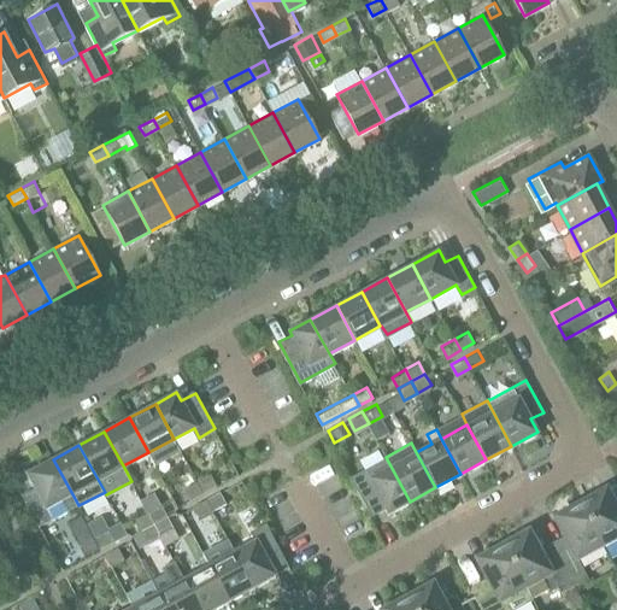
[(410,502),(386,457),(350,476),(370,512),(383,504),(388,512),(410,502)]
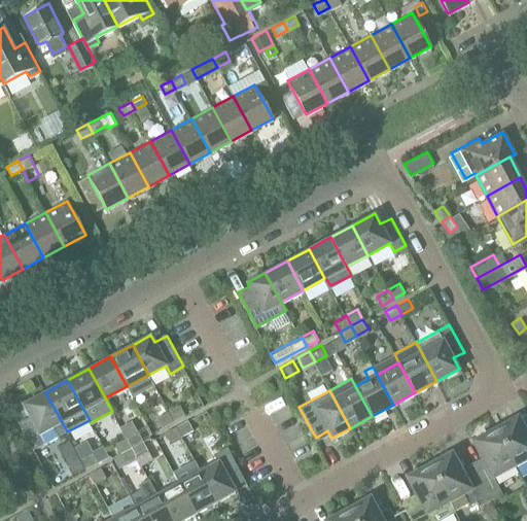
[(66,429),(45,392),(23,404),(29,415),(19,421),(33,448),(58,435),(66,429)]
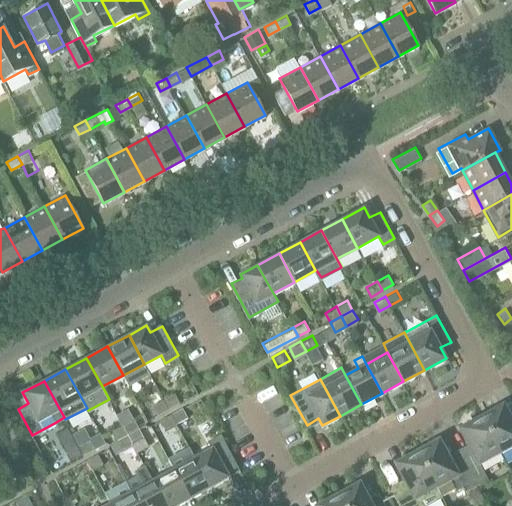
[(174,391),(163,397),(168,407),(179,401),(174,391)]
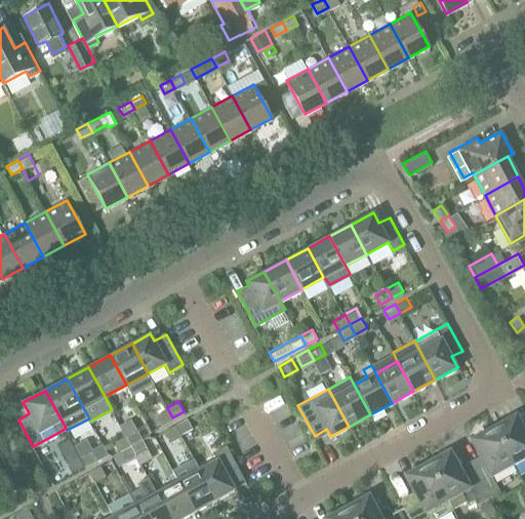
[(172,417),(167,407),(156,413),(161,424),(172,417)]
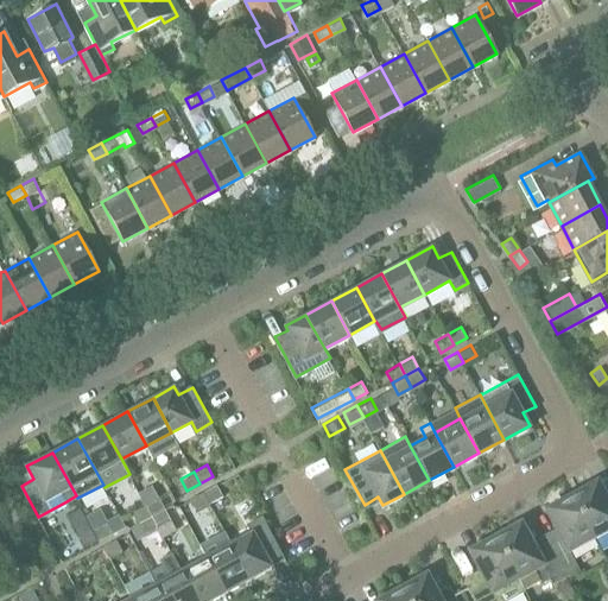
[(571,488),(569,489),(595,536),(607,529),(607,499),(597,480),(584,487),(575,487),(571,488)]
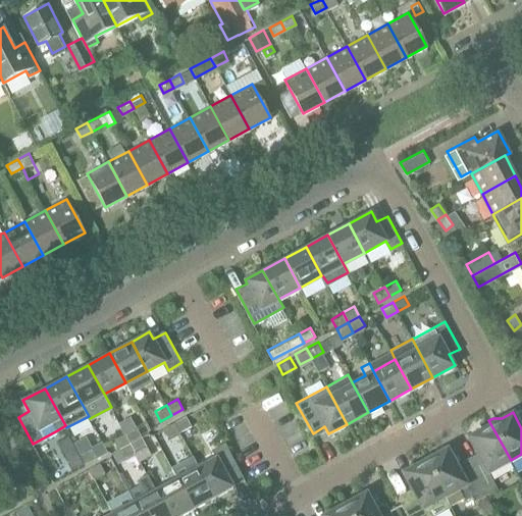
[(186,414),(174,420),(179,429),(181,428),(184,433),(194,428),(186,414)]
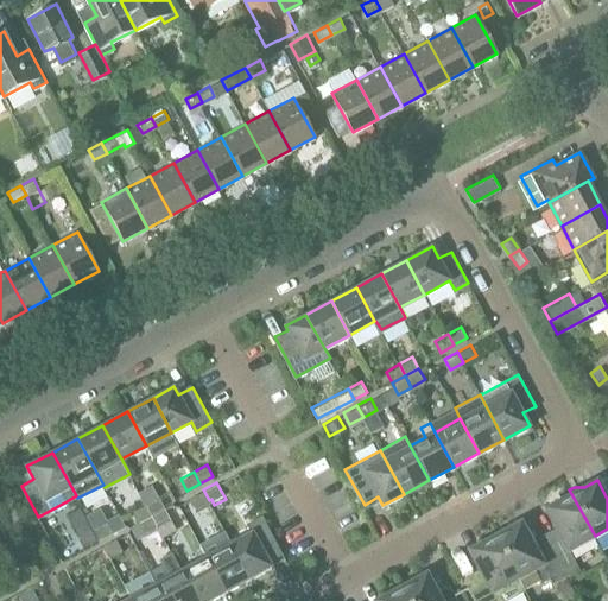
[(209,500),(203,489),(190,497),(196,508),(209,500)]
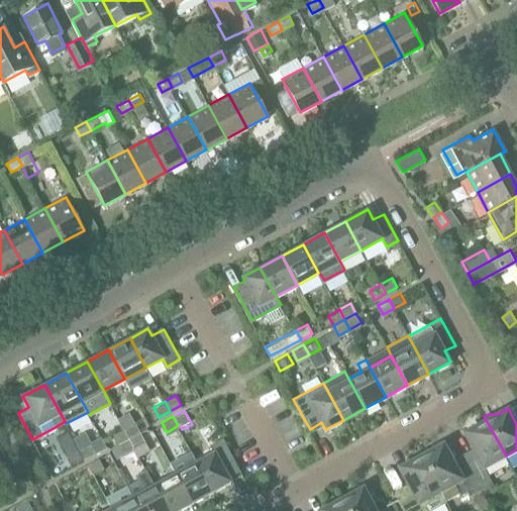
[(506,455),(484,416),(483,417),(480,419),(476,426),(464,432),(477,454),(466,461),(481,489),(493,482),(485,468),(506,455)]
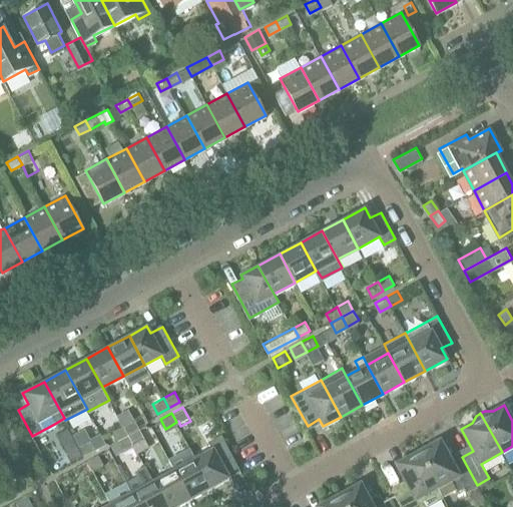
[(133,417),(122,424),(128,434),(139,428),(133,417)]
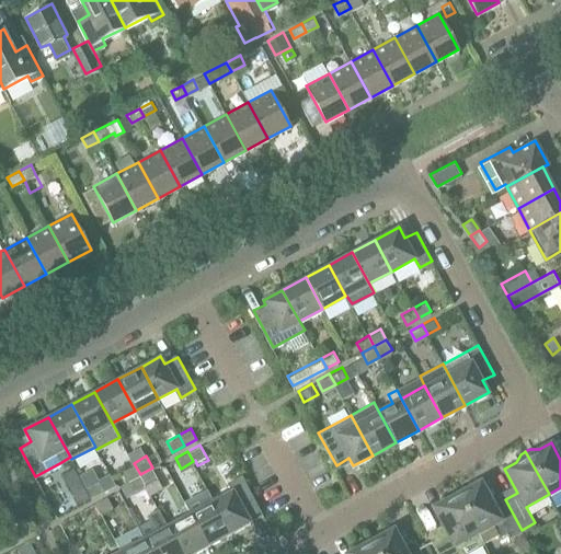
[(140,474),(134,463),(122,470),(127,481),(140,474)]
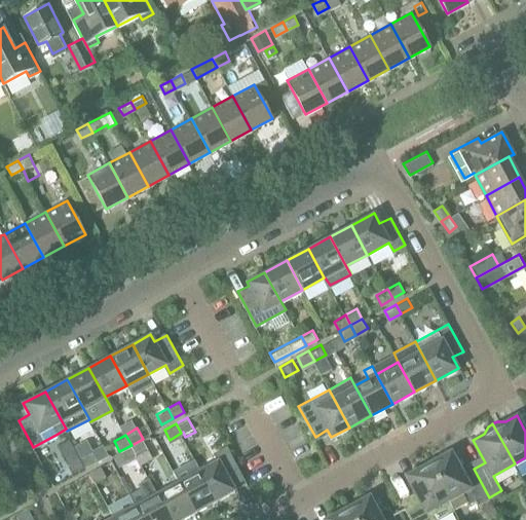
[(141,458),(150,453),(143,439),(132,445),(136,454),(138,453),(141,458)]
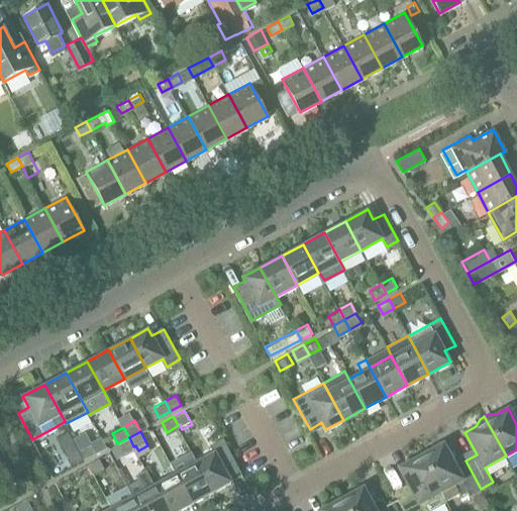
[(79,446),(85,456),(106,445),(101,434),(79,446)]
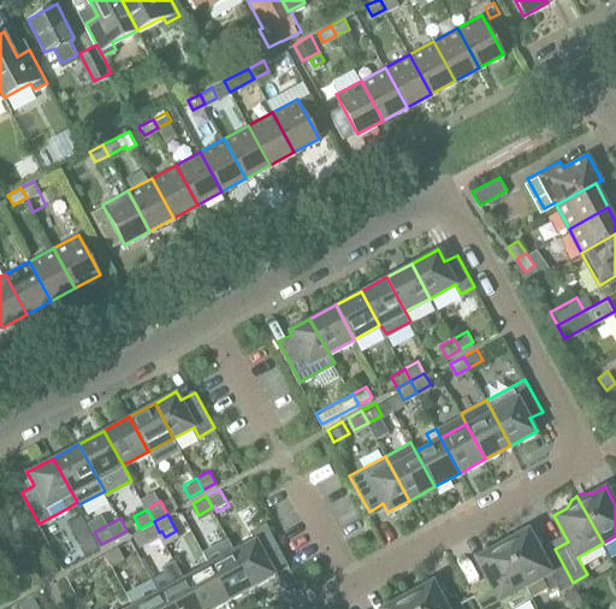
[(154,521),(140,528),(146,539),(159,532),(154,521)]
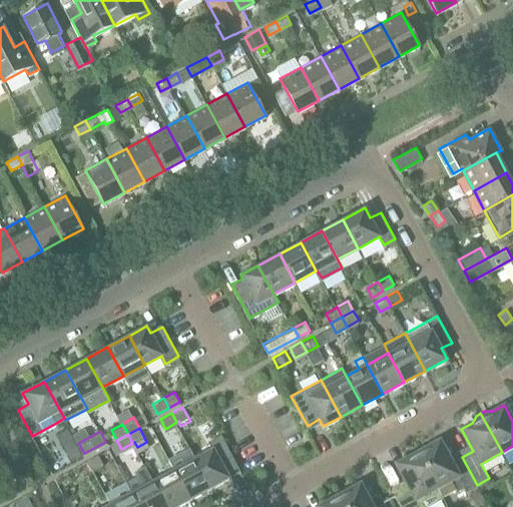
[(195,458),(211,487),(229,477),(225,470),(236,464),(220,434),(207,441),(211,449),(195,458)]
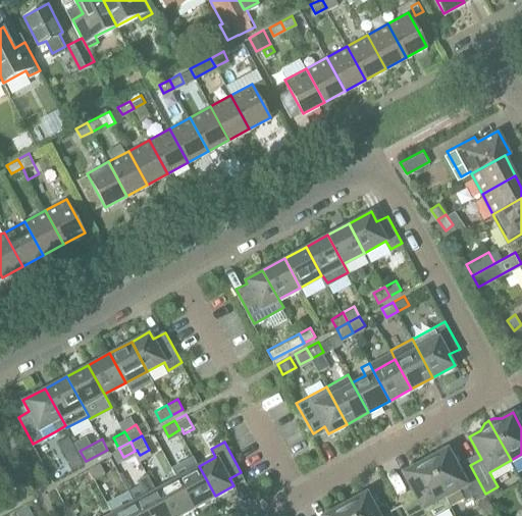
[(485,494),(470,465),(460,470),(448,448),(436,454),(428,454),(424,455),(423,456),(445,496),(459,488),(464,500),(472,495),(474,500),(485,494)]
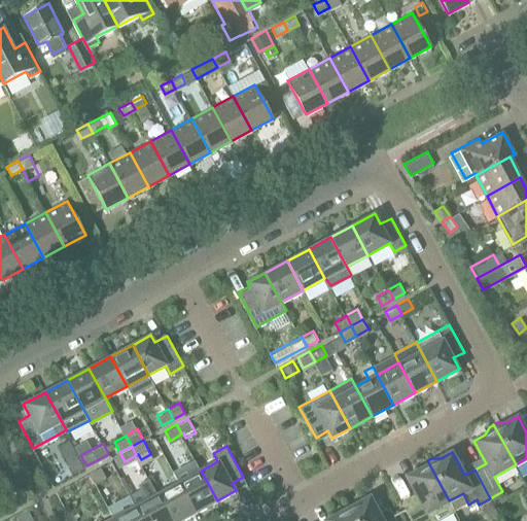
[(84,463),(80,455),(68,462),(72,471),(84,463)]
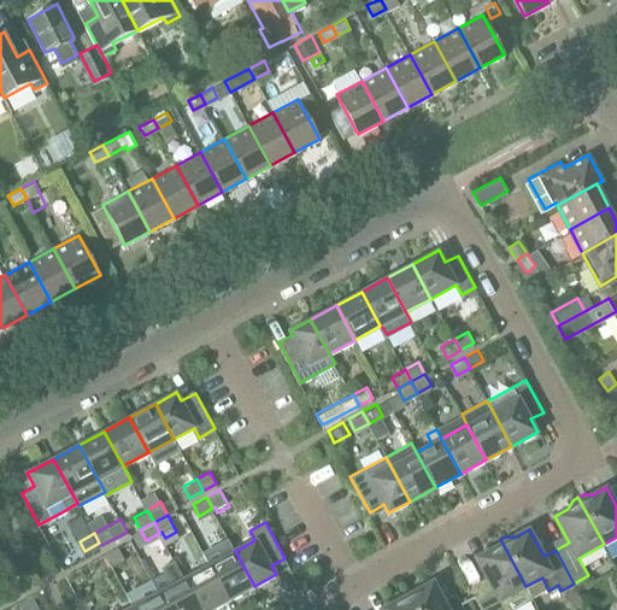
[(510,609),(533,598),(526,586),(500,539),(498,540),(495,543),(491,551),(476,558),(491,585),(479,592),(488,609),(510,609)]
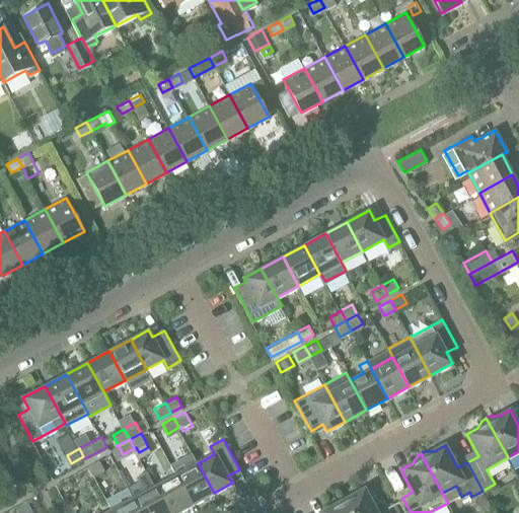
[(190,467),(176,474),(193,504),(214,493),(198,463),(194,455),(184,460),(190,467)]
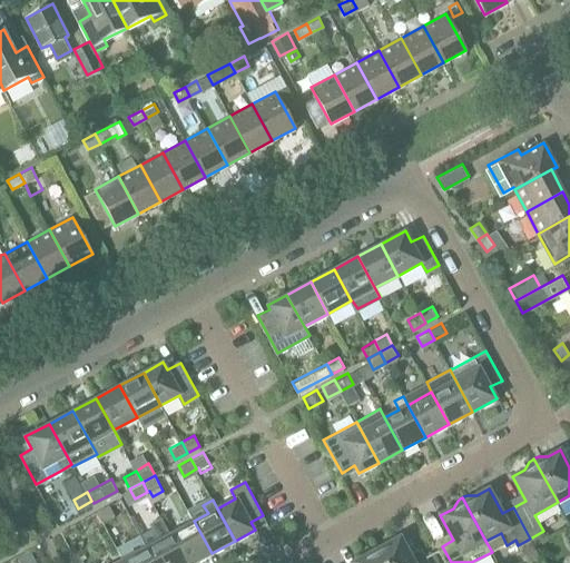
[(115,513),(109,503),(97,509),(102,520),(115,513)]
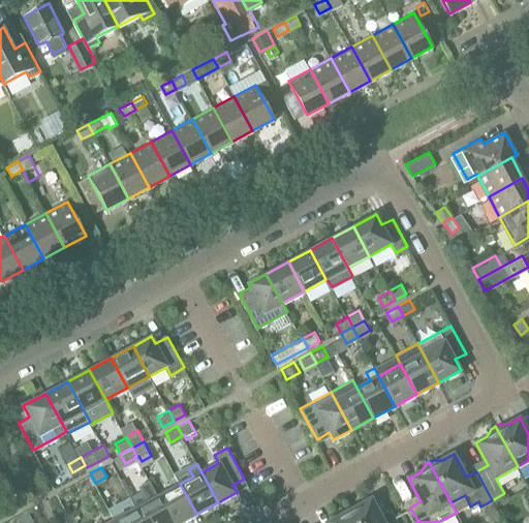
[(141,486),(149,501),(136,508),(144,522),(173,522),(158,496),(150,481),(141,486)]
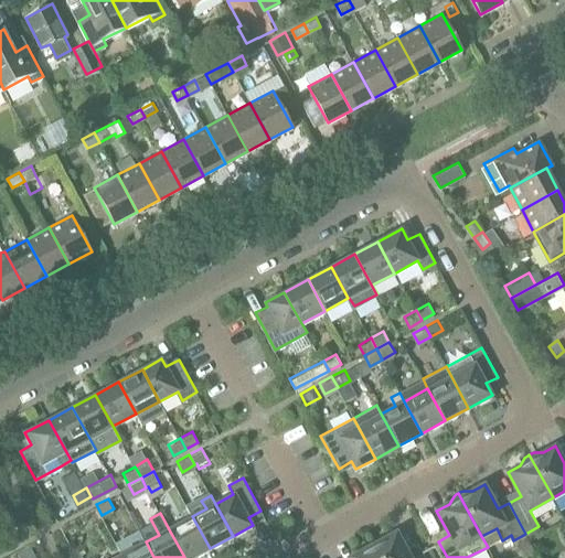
[(191,557),(210,548),(192,516),(169,529),(184,557),(191,557)]
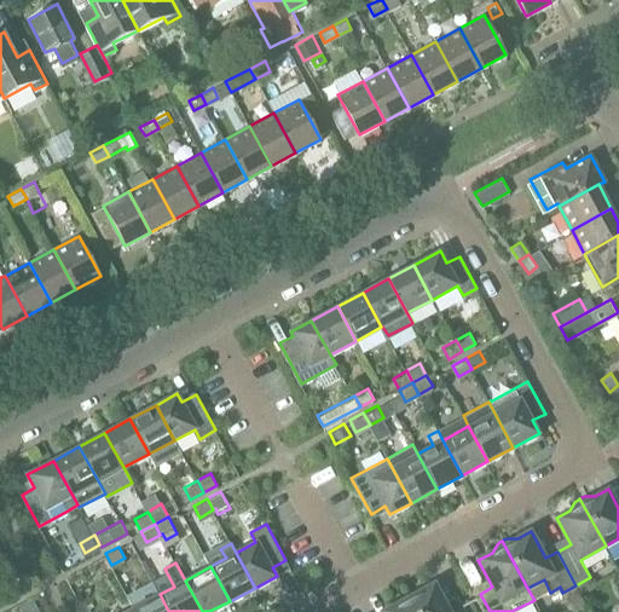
[(408,592),(405,593),(416,611),(467,611),(462,604),(450,611),(434,583),(421,590),(411,590),(408,592)]
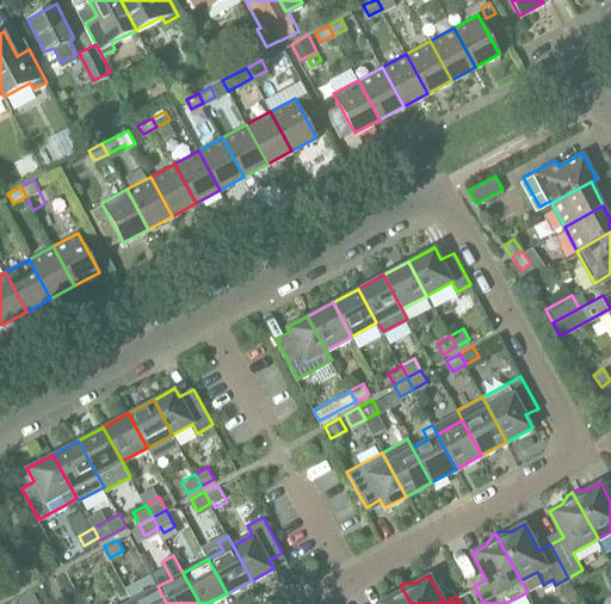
[(561,585),(568,599),(578,595),(572,580),(561,585)]
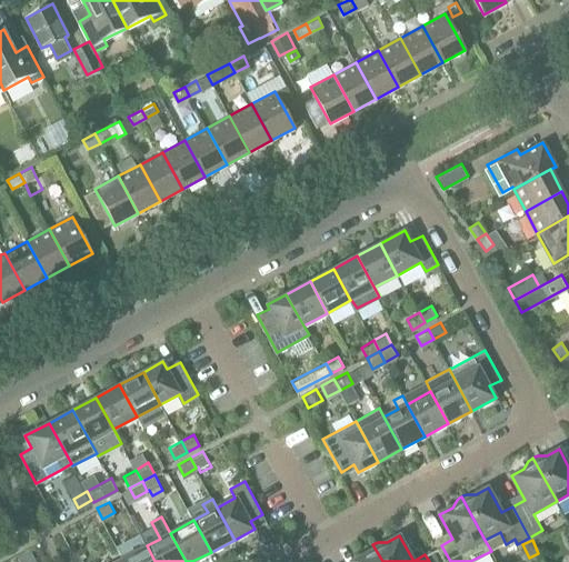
[(87,554),(81,544),(72,549),(78,559),(87,554)]
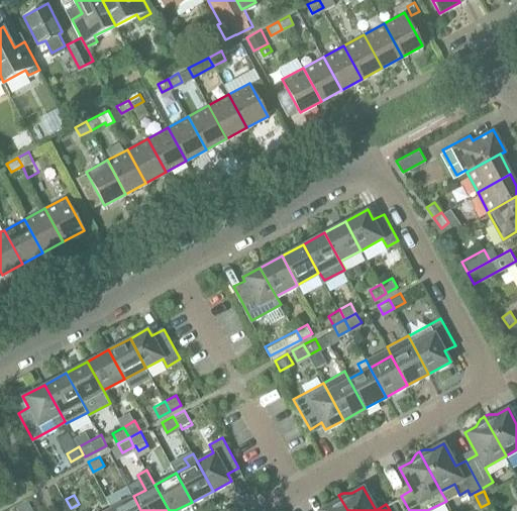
[(347,510),(338,495),(337,496),(334,498),(330,505),(319,510),(347,510)]
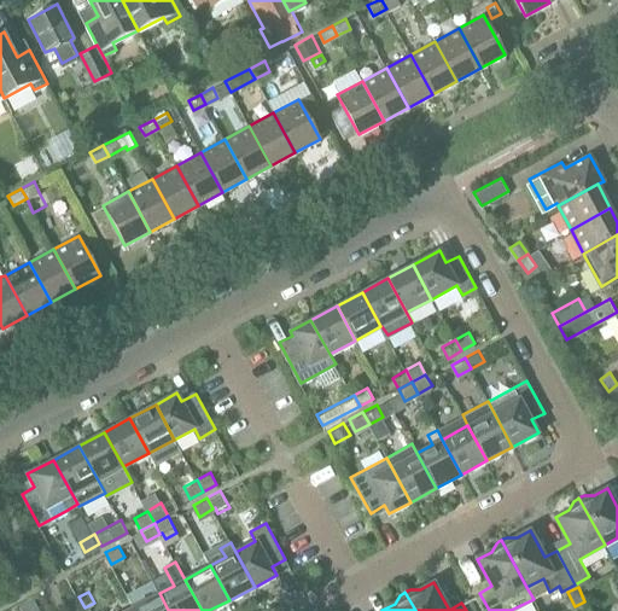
[(168,610),(159,593),(144,603),(139,593),(129,598),(134,607),(135,610),(168,610)]
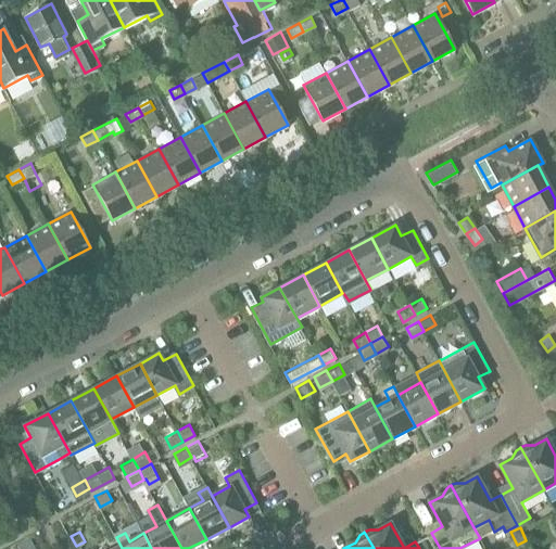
[(28,534),(16,540),(21,548),(37,548),(36,548),(29,535),(28,534)]
